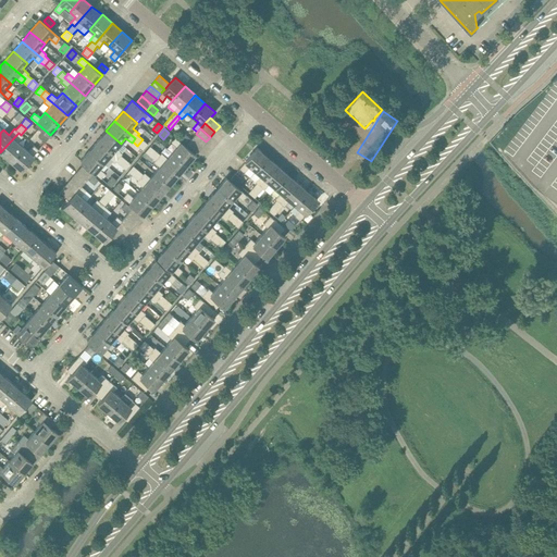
[(106,131),(98,140),(118,158),(115,161),(121,165),(125,160),(121,156),(122,153),(121,153),(126,148),(121,144),(106,131)]
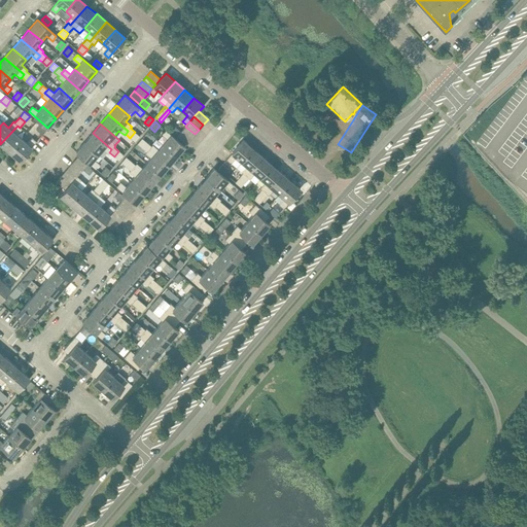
[(36,129),(42,135),(45,131),(39,125),(36,129)]
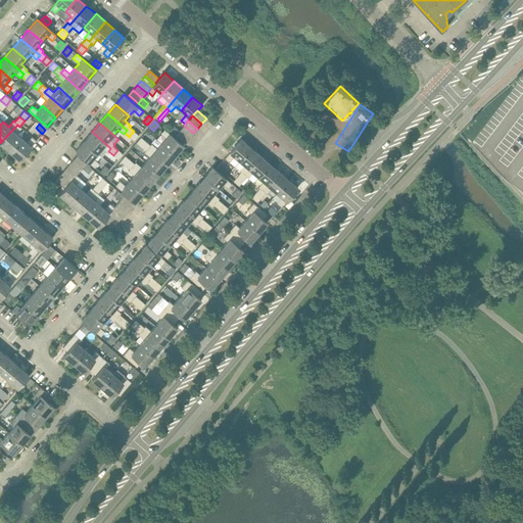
[(21,128),(19,127),(17,125),(0,143),(10,151),(21,138),(16,134),(21,128)]
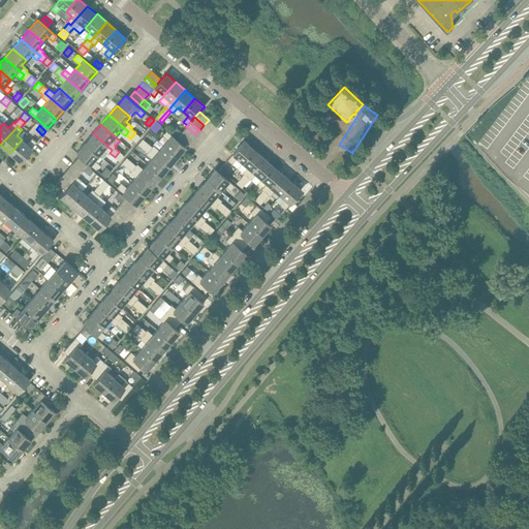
[(176,127),(172,131),(178,136),(182,132),(176,127)]
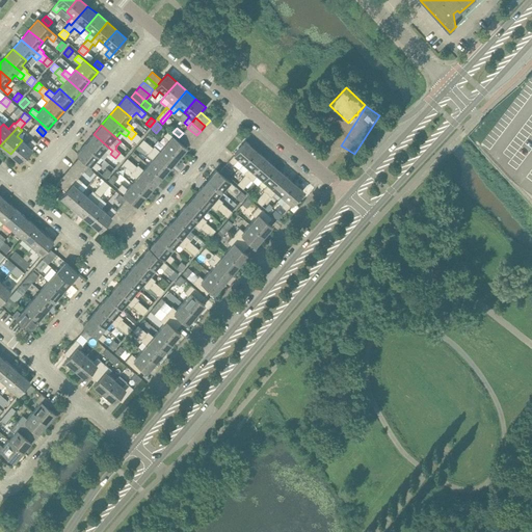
[(192,140),(196,135),(187,128),(183,132),(192,140)]
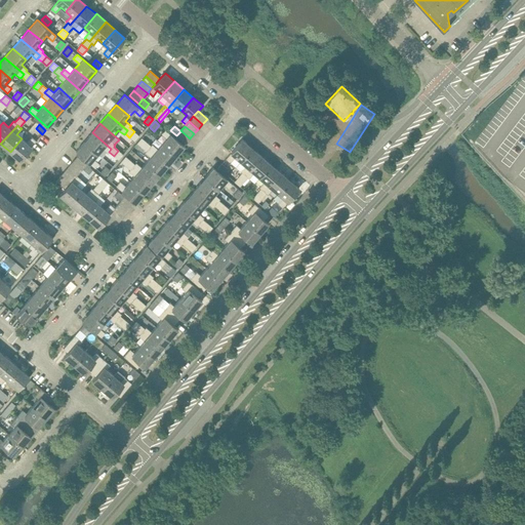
[(162,144),(175,156),(184,146),(164,129),(161,134),(166,138),(162,144)]
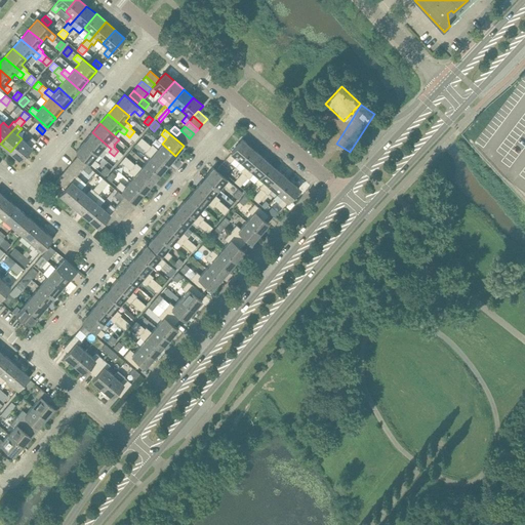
[(186,144),(190,138),(180,130),(180,131),(176,135),(186,144)]
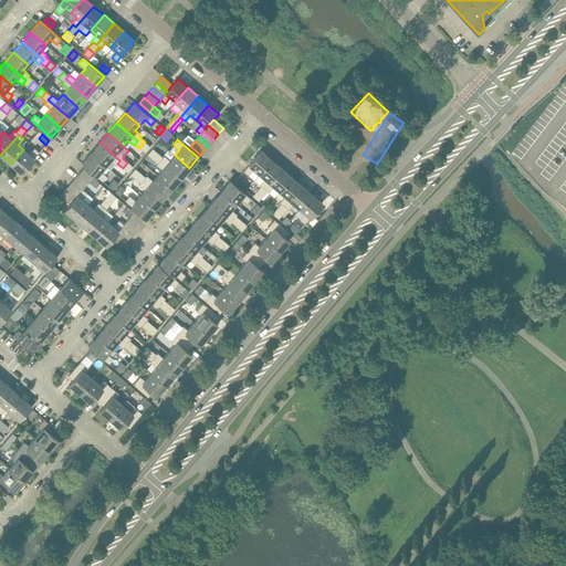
[(145,142),(139,148),(145,153),(149,146),(145,142)]
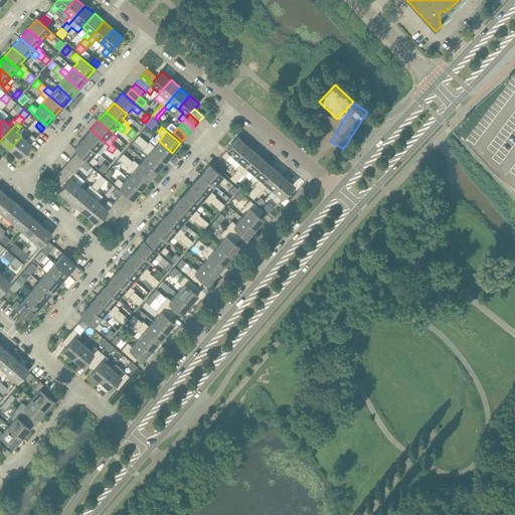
[(109,146),(91,130),(82,139),(96,151),(100,146),(106,150),(107,149),(109,146)]
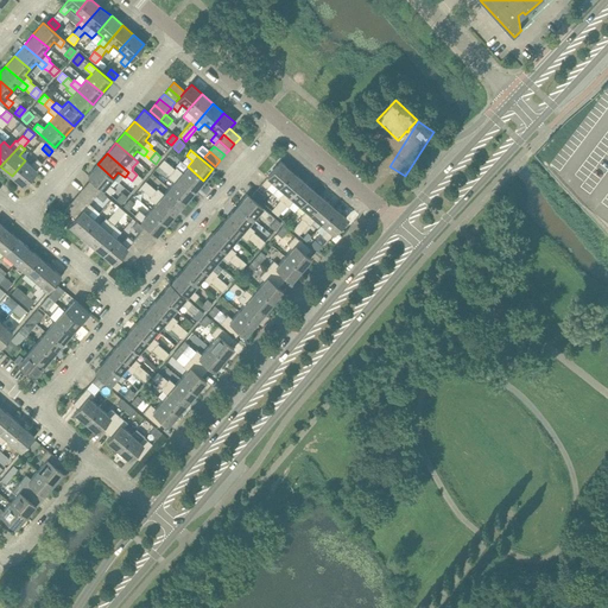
[(31,165),(25,160),(12,176),(23,185),(42,163),(37,159),(31,165)]
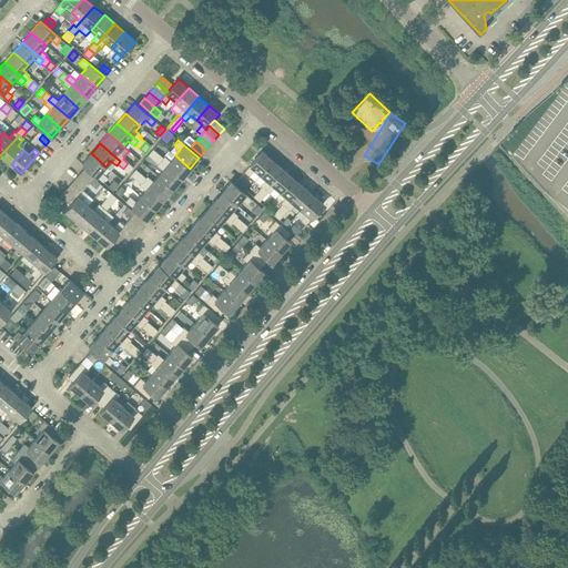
[(153,149),(148,155),(153,159),(158,153),(153,149)]
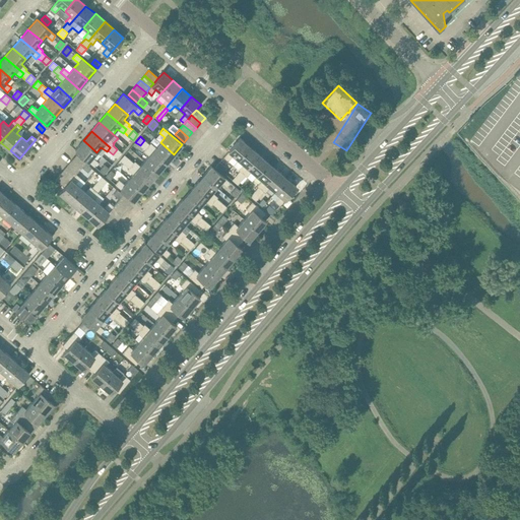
[(240,138),(223,157),(228,161),(233,155),(238,159),(250,146),(240,138)]
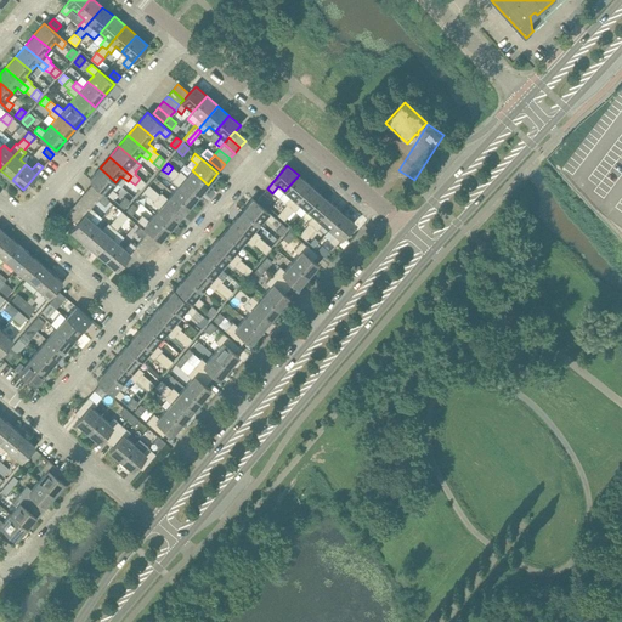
[(116,182),(100,168),(90,180),(113,199),(117,193),(111,188),(116,182)]
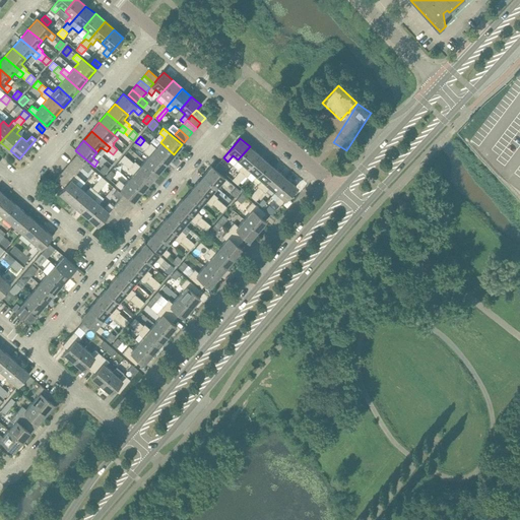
[(144,161),(158,173),(166,164),(147,147),(149,144),(144,140),(140,145),(144,149),(143,151),(149,156),(144,161)]
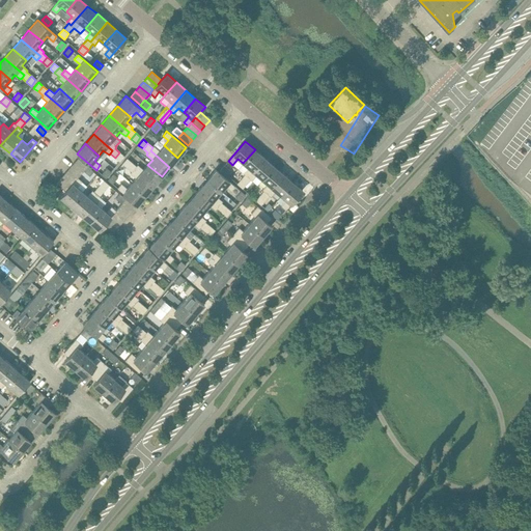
[(150,150),(169,167),(177,158),(164,145),(160,150),(154,146),(152,147),(150,150)]
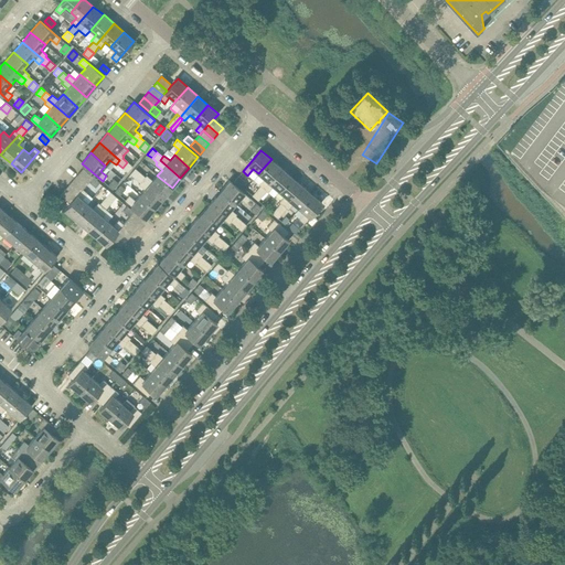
[(272,159),(258,173),(264,179),(259,184),(260,185),(264,189),(281,168),(272,159)]
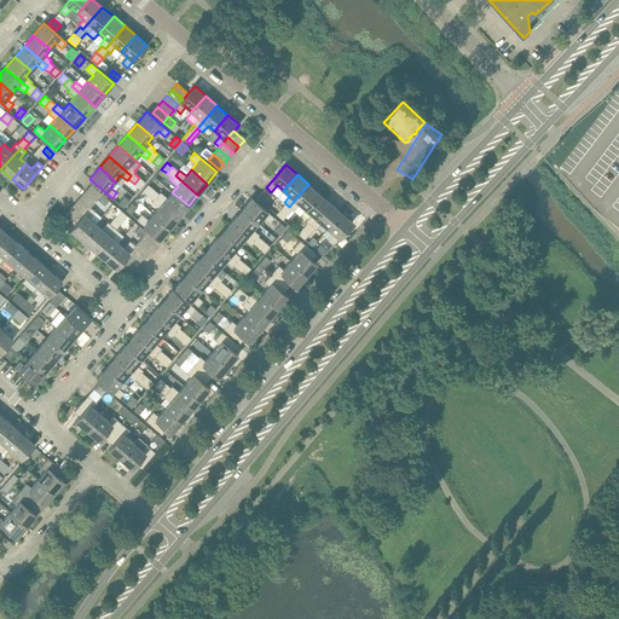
[(139,189),(145,181),(139,178),(134,184),(139,189)]
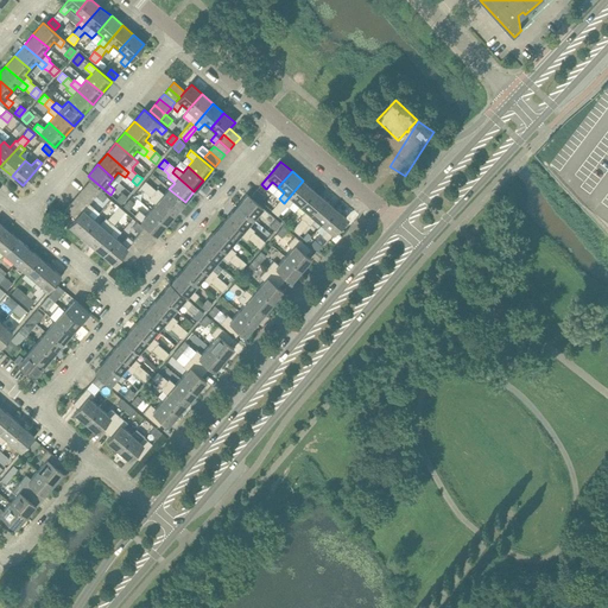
[(151,185),(145,181),(140,188),(145,192),(151,185)]
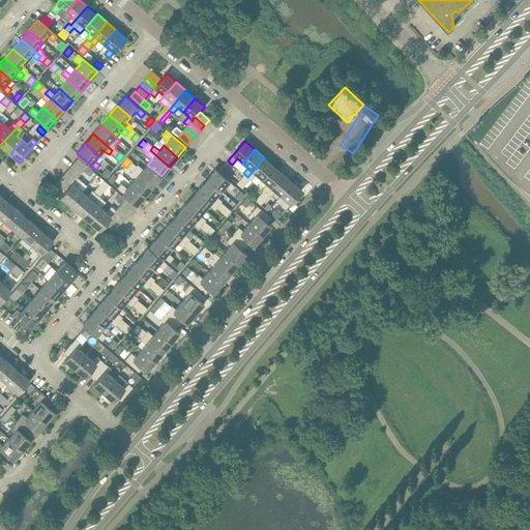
[(246,183),(249,179),(252,180),(256,175),(261,179),(273,166),(264,157),(247,177),(244,174),(240,179),(246,183)]
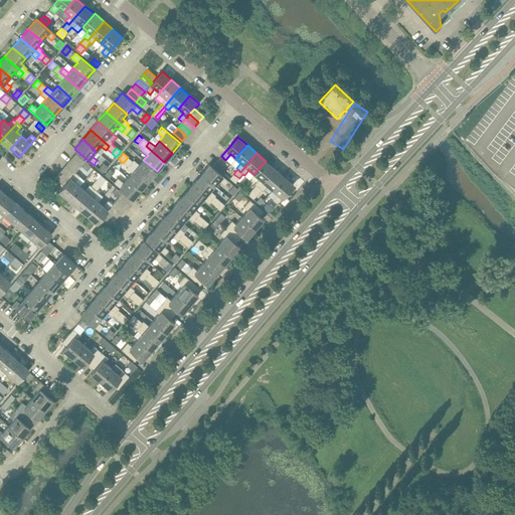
[(80,166),(84,162),(75,154),(71,158),(80,166)]
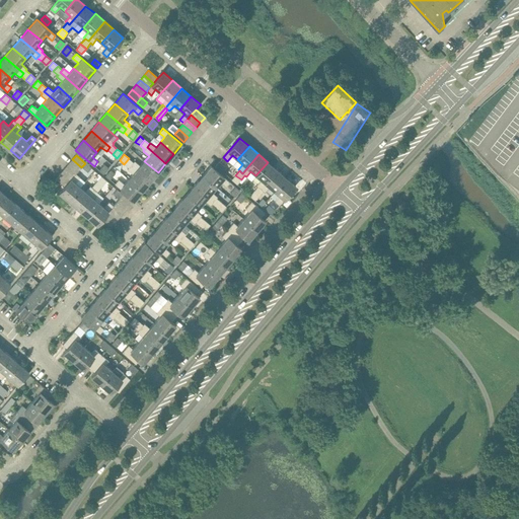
[(129,179),(142,191),(150,181),(131,165),(133,162),(129,158),(124,164),(129,168),(127,169),(133,174),(129,179)]
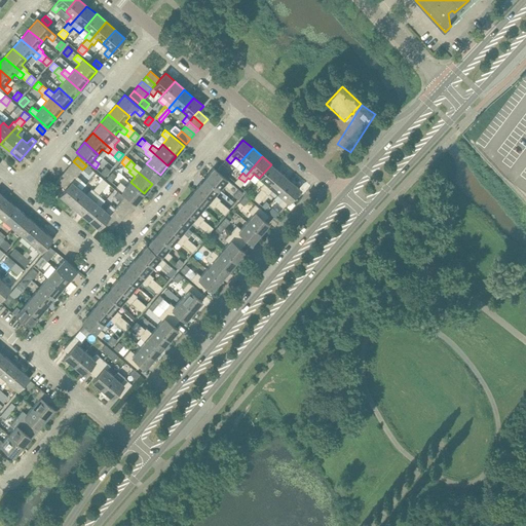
[(73,161),(69,166),(78,175),(82,170),(73,161)]
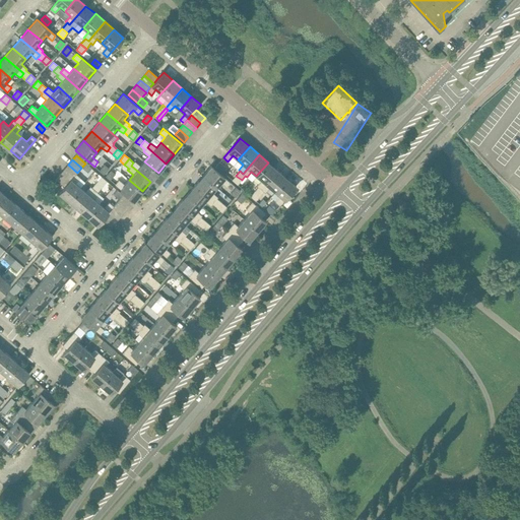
[(131,166),(150,182),(158,173),(144,161),(140,167),(134,161),(133,163),(131,166)]
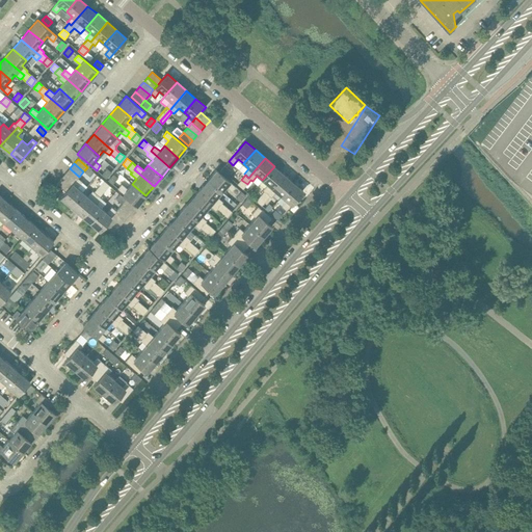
[(231,171),(224,166),(220,170),(227,176),(231,171)]
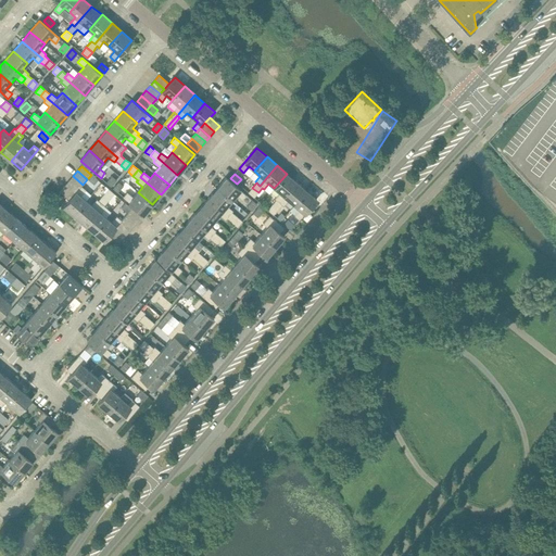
[(297,181),(287,174),(274,188),(279,192),(275,199),(276,200),(279,202),(297,181)]
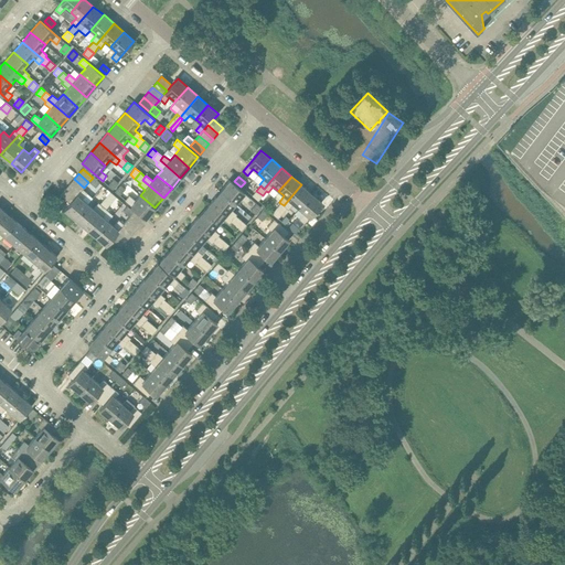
[(93,178),(88,182),(95,188),(99,183),(93,178)]
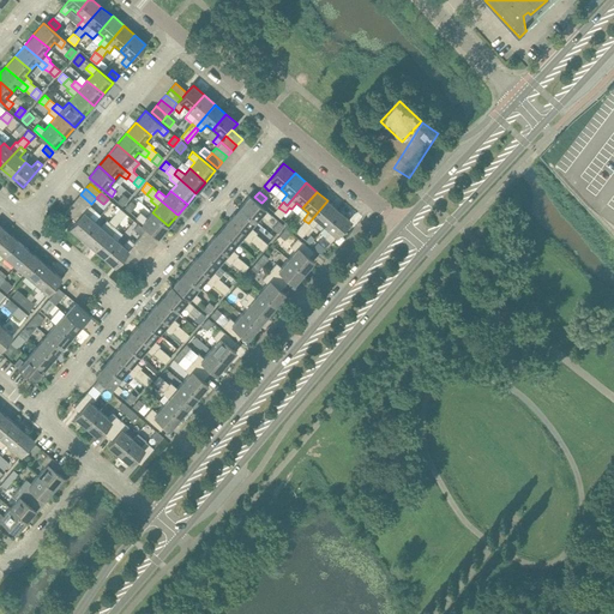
[(91,204),(80,194),(76,200),(86,210),(90,205),(91,204)]
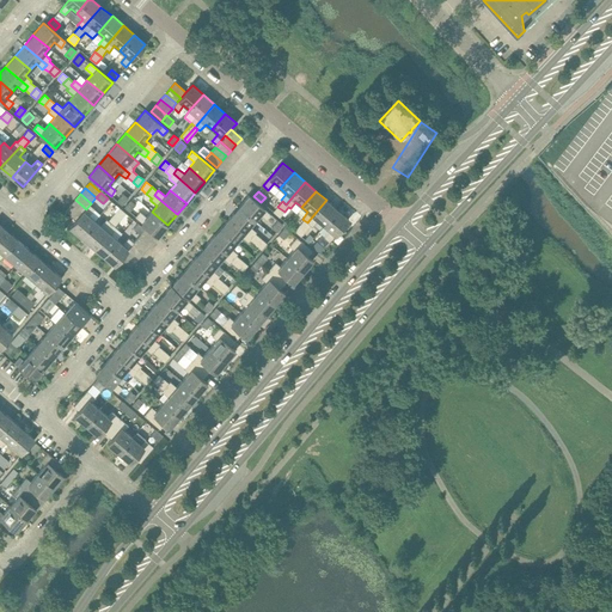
[(122,206),(128,199),(123,194),(117,201),(122,206)]
